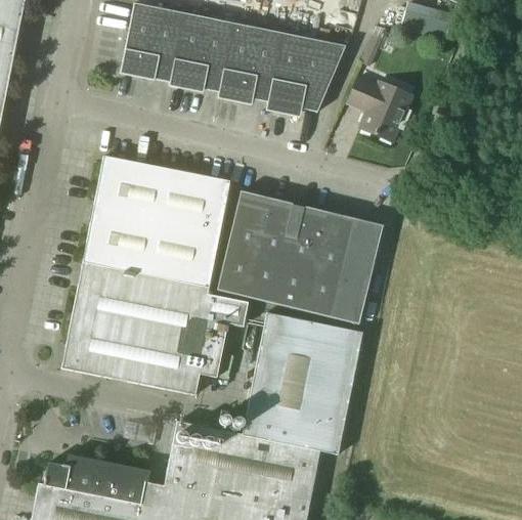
[(0,0),(0,127),(25,0),(0,0)]
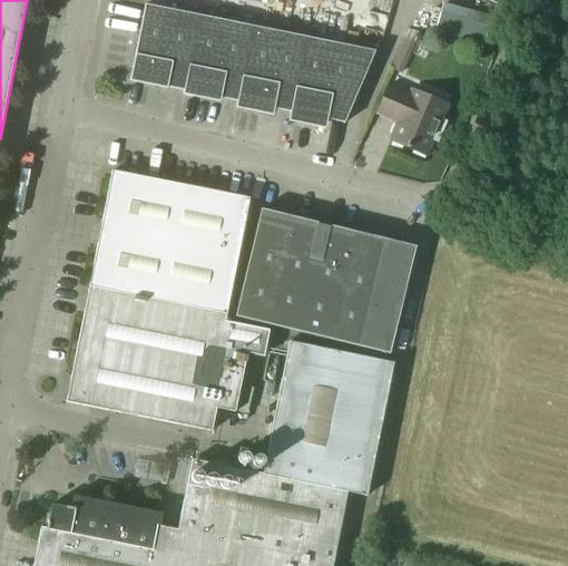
[(131,77),(185,88),(186,88),(202,12),(147,1),(131,77)]
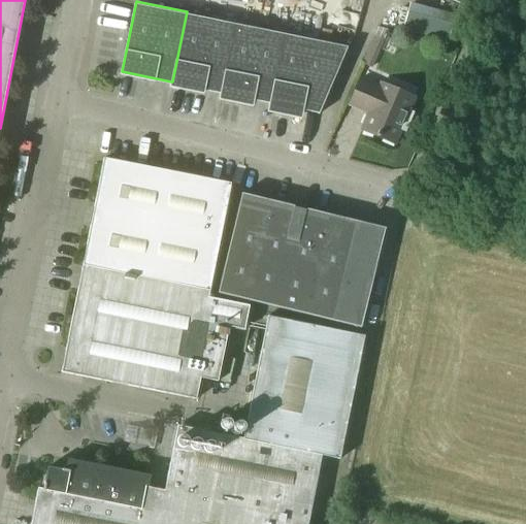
[(172,82),(221,91),(222,92),(236,22),(187,11),(172,82)]
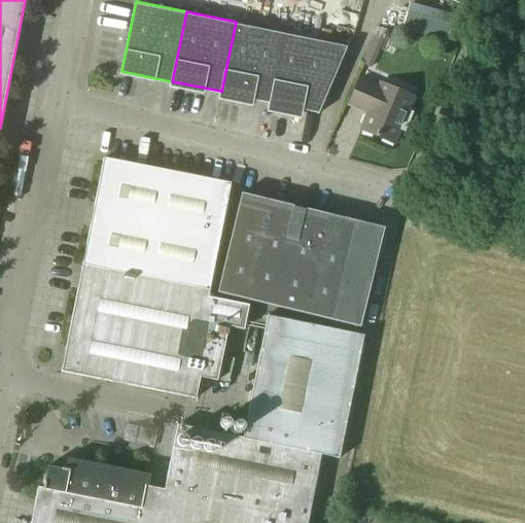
[(236,22),(221,92),(271,101),(285,32),(236,22)]
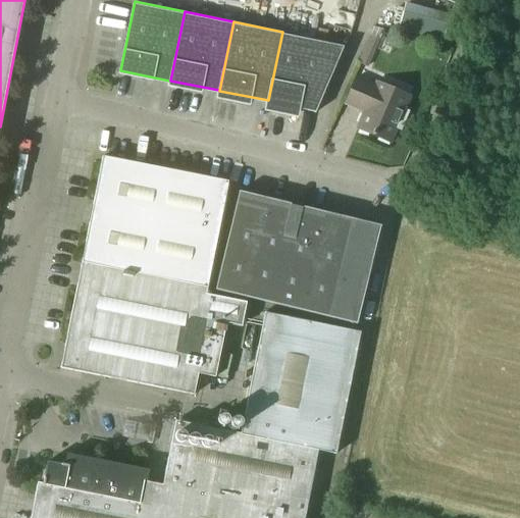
[(317,110),(346,44),(282,32),(268,100),(317,110)]
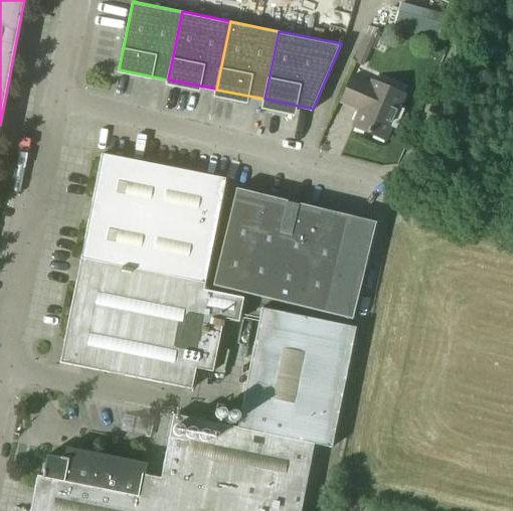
[(354,124),(387,137),(405,93),(373,79),(372,81),(353,73),(343,100),(361,108),(354,124)]
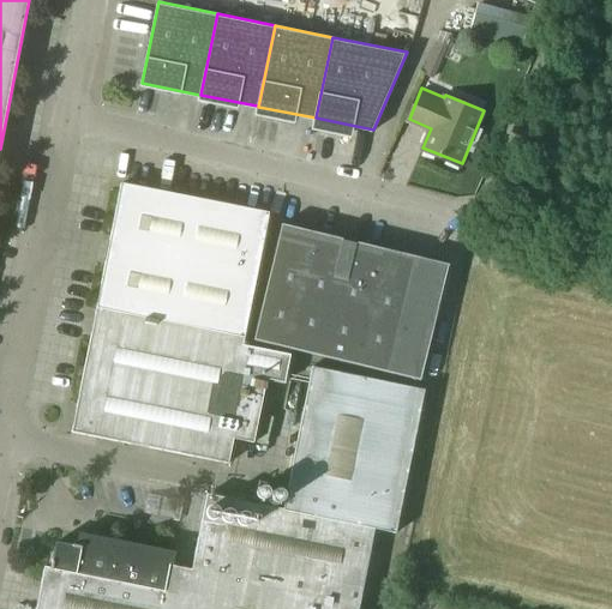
[(185,261),(197,198),(124,182),(111,247),(185,261)]
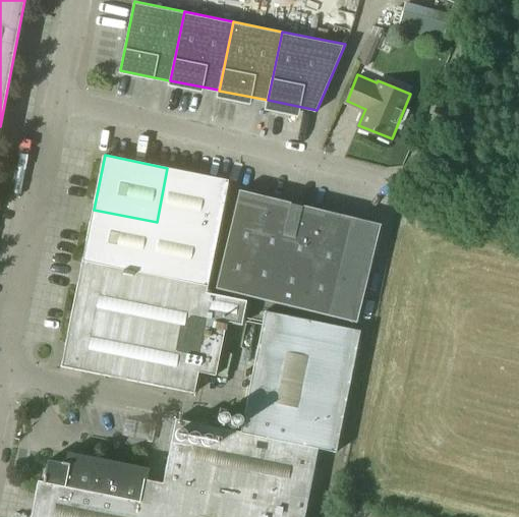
[(167,168),(157,222),(147,270),(209,282),(230,180),(167,168)]
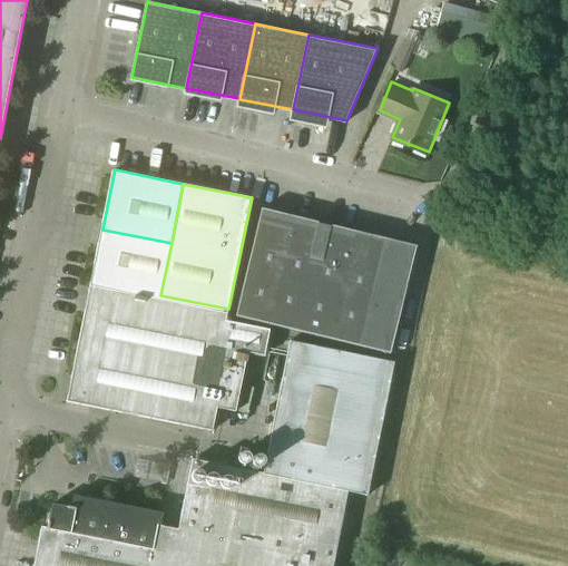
[(418,247),(418,246),(332,225),(331,230),(319,226),(320,222),(263,208),(263,210),(263,211),(237,315),(392,353),(418,247)]
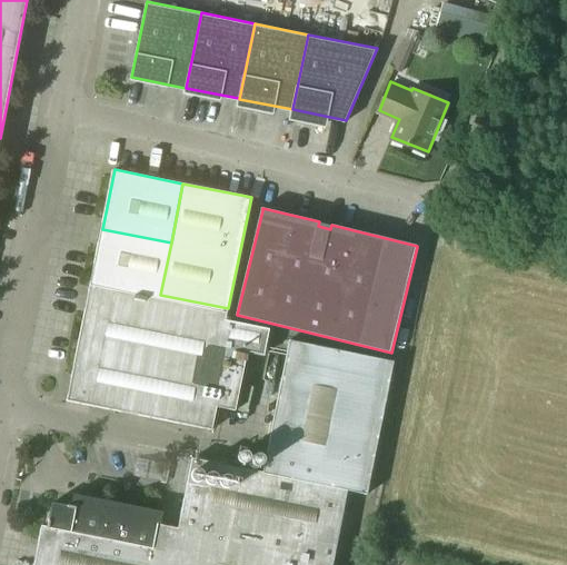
[(171,243),(102,229),(91,281),(160,295),(171,243)]
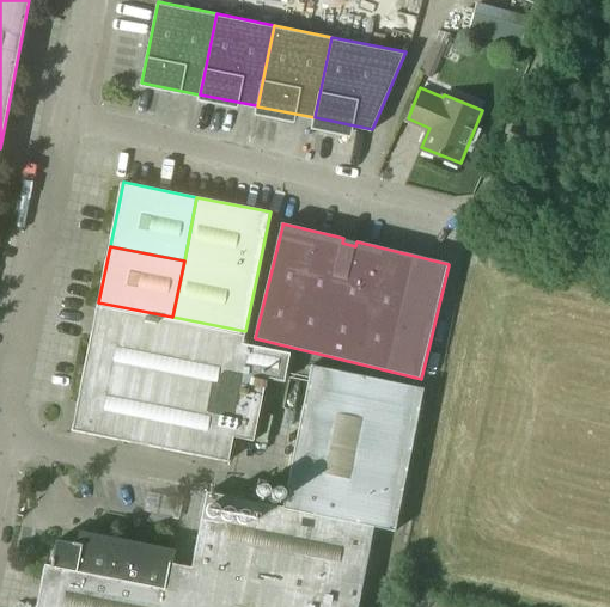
[(254,441),(267,378),(285,381),(291,354),(243,344),(245,331),(172,317),(98,302),(72,429),(230,461),(235,437),(254,441)]
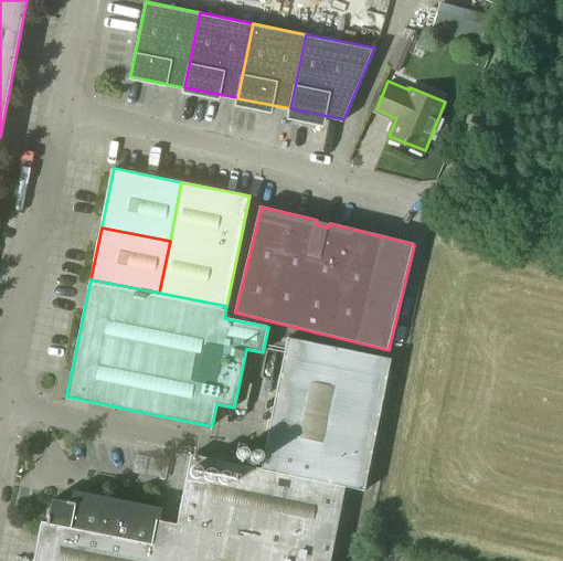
[(178,522),(160,519),(157,519),(159,509),(93,496),(73,501),(70,501),(52,498),(46,522),(42,521),(33,560),(330,560),(331,559),(333,544),(336,536),(346,486),(367,490),(393,358),(289,337),(263,467),(192,454),(186,480),(178,522)]
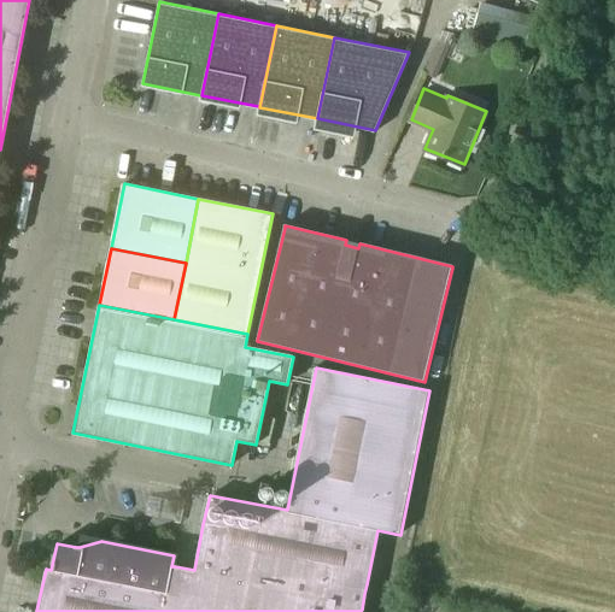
[(171,566),(175,566),(177,553),(115,541),(116,539),(78,531),(76,547),(80,547),(101,541),(174,555),(171,566)]
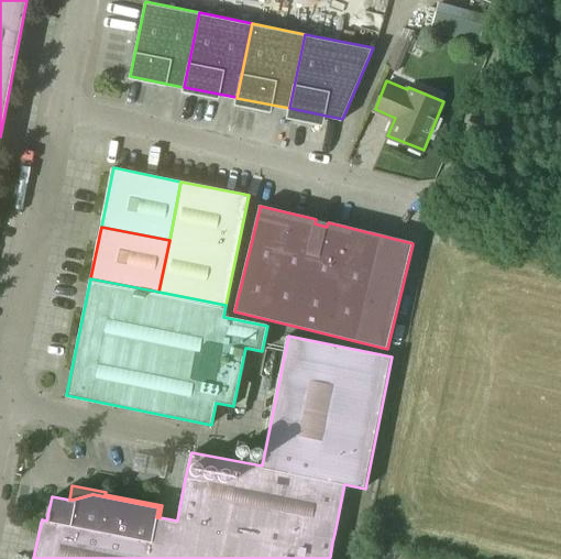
[(342,545),(344,536),(334,534),(332,543),(342,545)]
